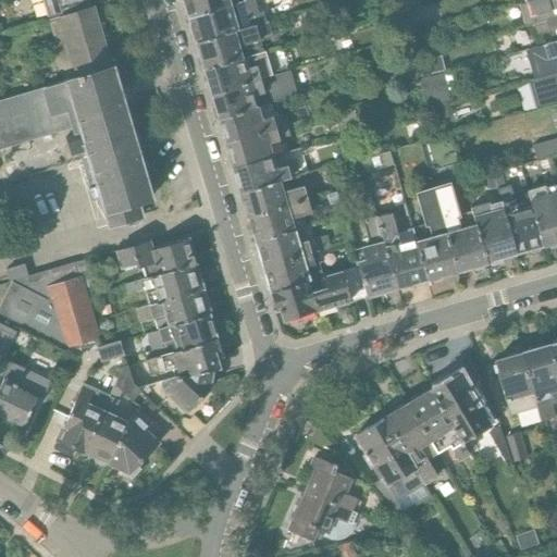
[(45,0),(51,21),(67,15),(65,5),(83,0),(45,0)]
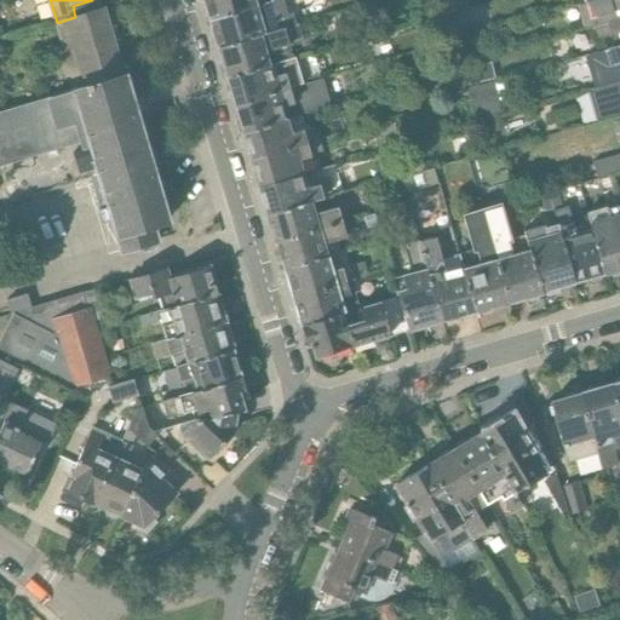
[(205,0),(211,21),(269,4),(268,0),(205,0)]
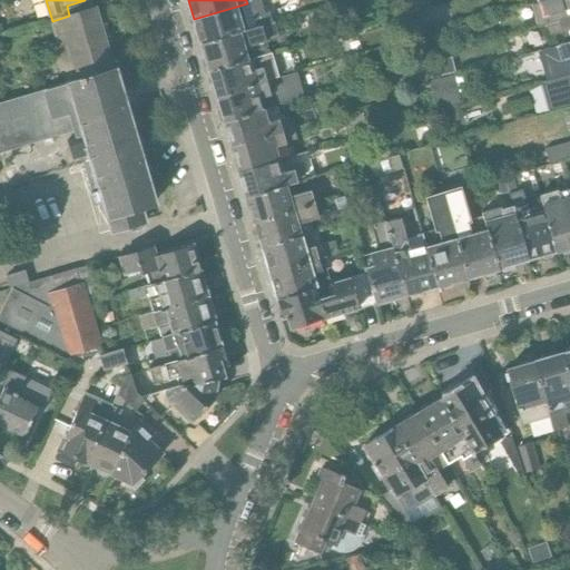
[(202,43),(275,22),(279,22),(273,0),(258,0),(247,3),(194,19),(202,43)]
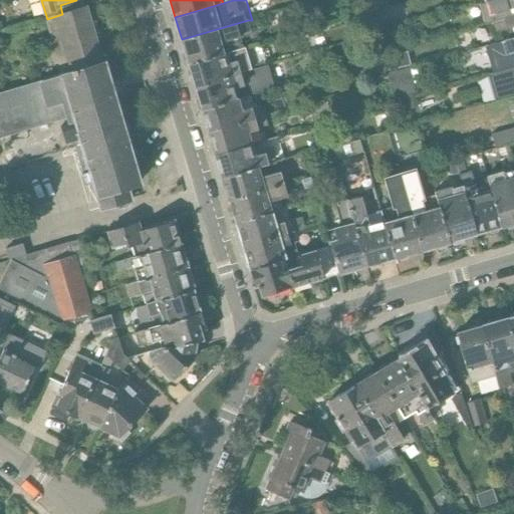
[(492,23),(513,16),(513,0),(505,0),(508,8),(489,13),(492,23)]
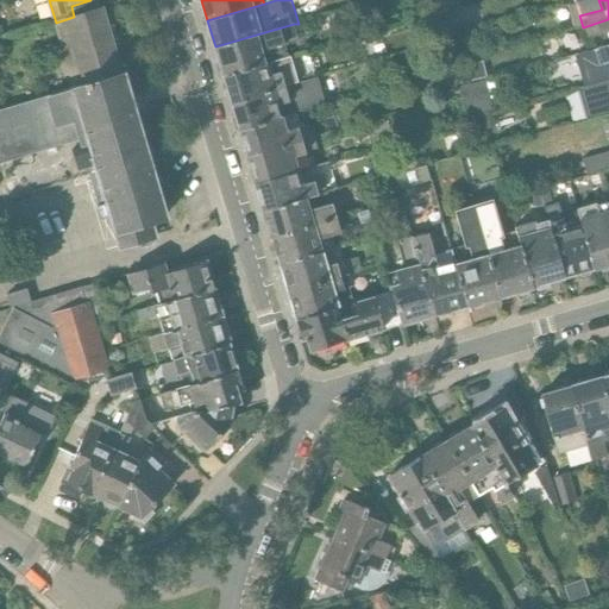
[(101,8),(74,17),(56,23),(54,23),(61,46),(56,49),(64,77),(69,76),(74,89),(45,98),(0,111),(0,164),(79,140),(81,149),(87,146),(94,171),(87,174),(96,202),(102,200),(117,249),(156,237),(151,221),(167,217),(125,76),(123,77),(101,8)]
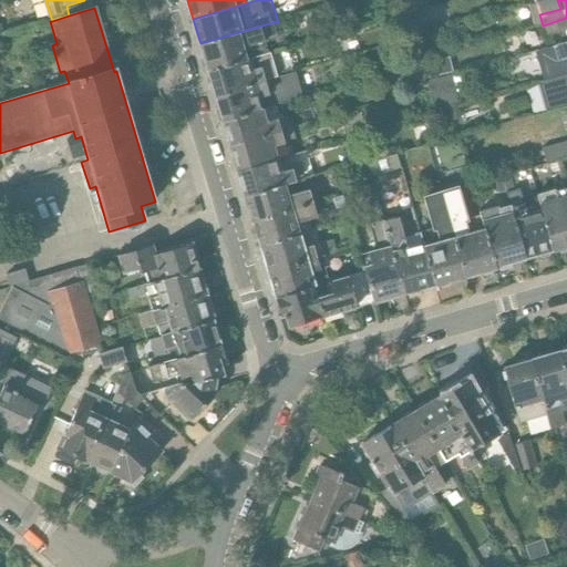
[(403,41),(413,39),(406,16),(397,19),(403,41)]
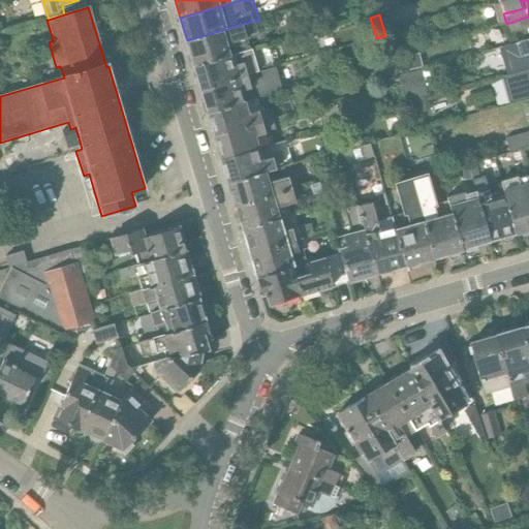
[(528,17),(506,24),(507,29),(521,26),(521,27),(527,26),(528,34),(528,17)]
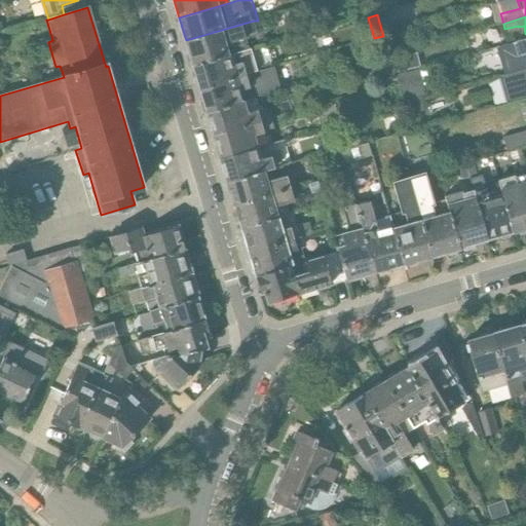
[(193,66),(239,53),(235,41),(258,34),(254,21),(186,40),(193,66)]
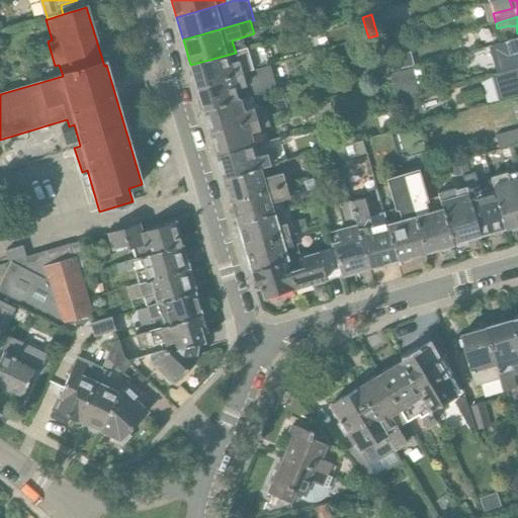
[(517,37),(482,49),(484,57),(496,54),(498,60),(510,55),(510,56),(517,54),(517,37)]
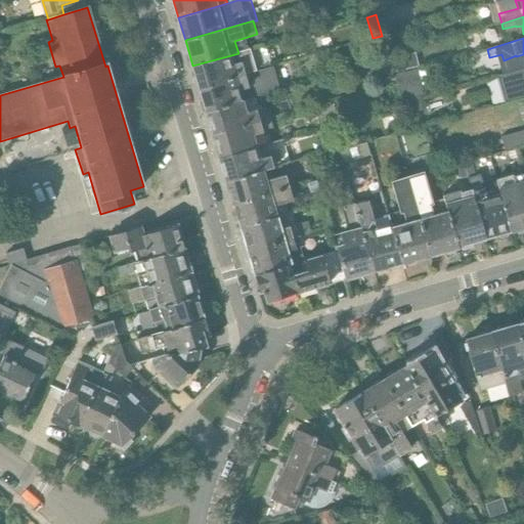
[(200,89),(245,76),(242,62),(238,53),(192,66),(200,89)]
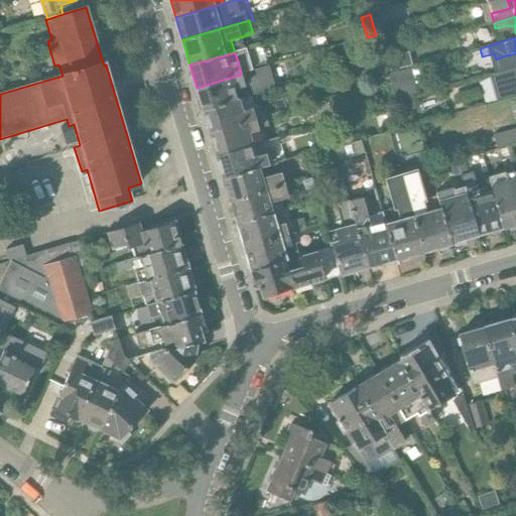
[(411,53),(388,56),(398,112),(420,108),(411,53)]
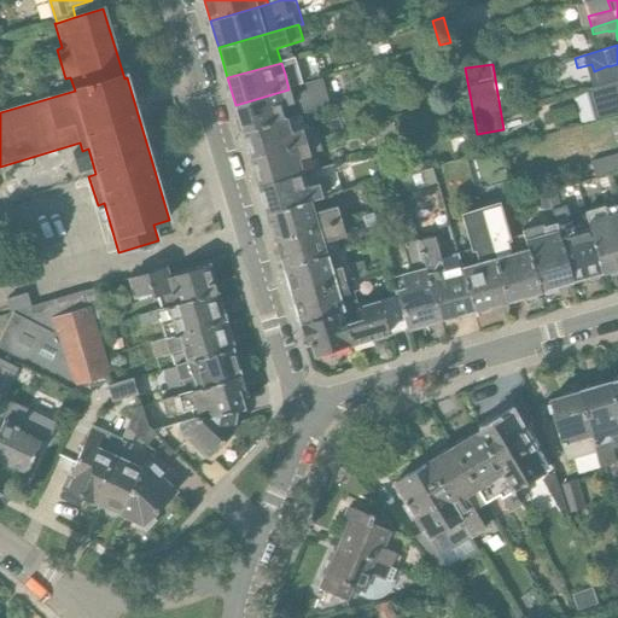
[(454,88),(465,86),(461,74),(452,76),(454,88)]
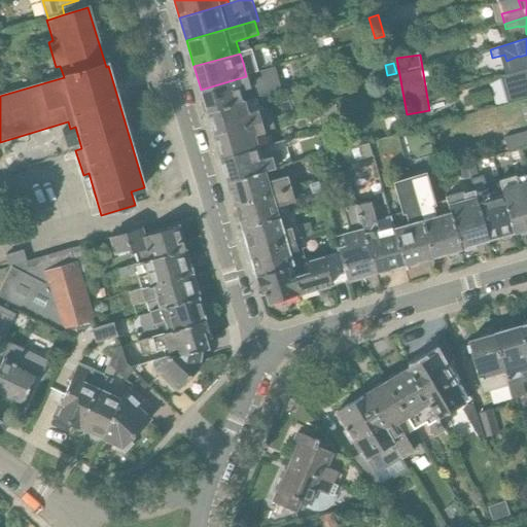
[(208,113),(242,102),(240,92),(259,85),(255,73),(246,76),(201,90),(208,113)]
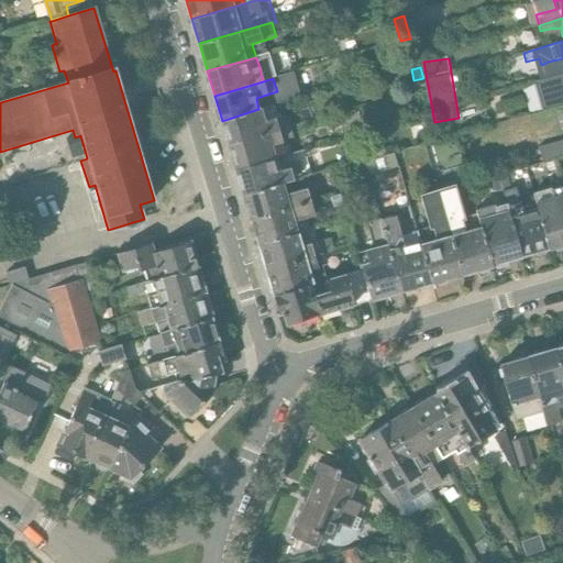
[(229,145),(290,128),(287,116),(265,122),(262,108),(258,109),(222,121),(229,145)]
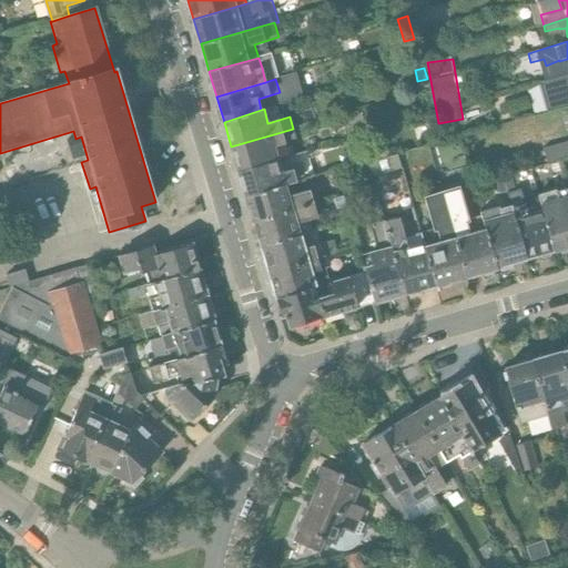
[(239,172),(277,160),(274,146),(296,140),(293,129),(231,146),(239,172)]
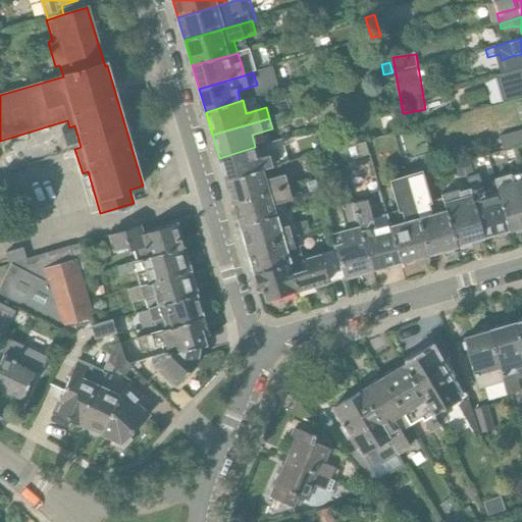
[(515,148),(521,145),(521,129),(499,137),(503,151),(515,148)]
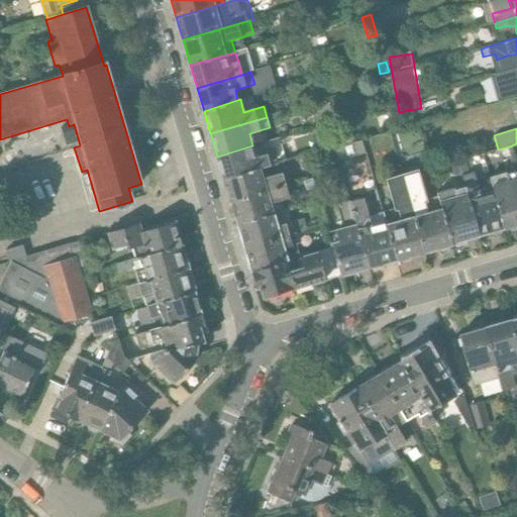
[(333,149),(336,162),(364,153),(359,141),(333,149)]
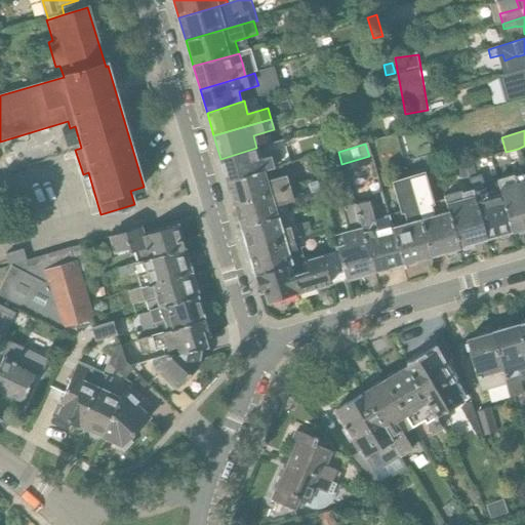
[(227,183),(265,171),(274,169),(282,166),(279,155),(271,157),(261,160),(257,148),(256,148),(220,159),(227,183)]
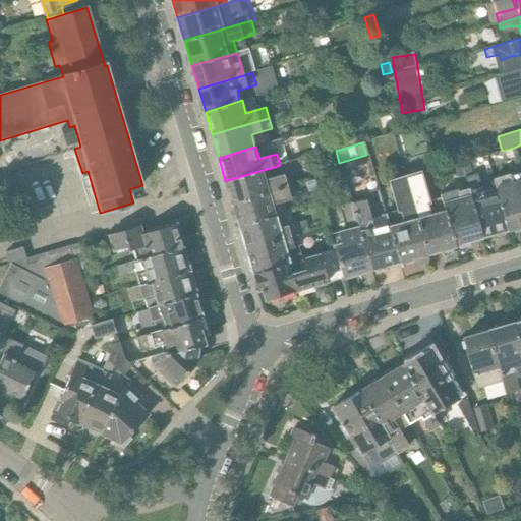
[(482,237),(508,230),(496,191),(484,195),(478,173),(472,174),(468,160),(461,162),(464,176),(468,188),(482,237)]
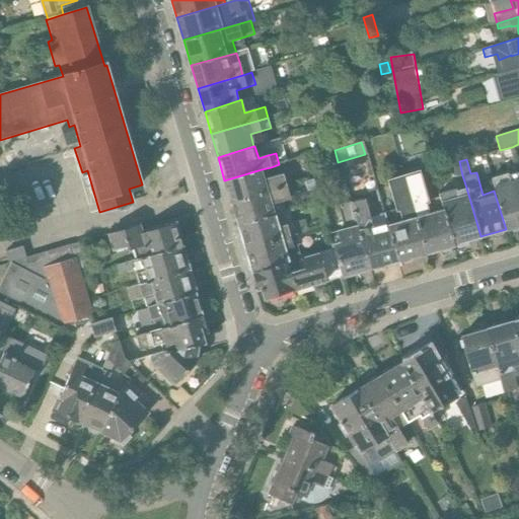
[(426,252),(454,244),(439,197),(428,200),(420,170),(412,172),(410,163),(399,166),(426,252)]
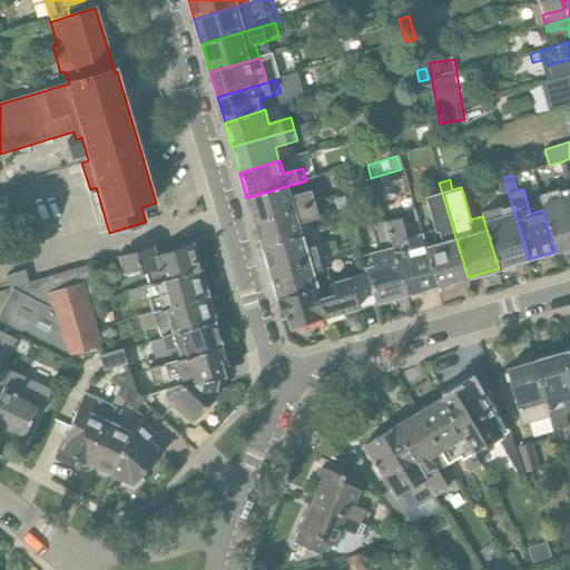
[(436,286),(468,277),(439,183),(430,185),(433,196),(425,198),(435,229),(422,234),(422,237),(436,286)]
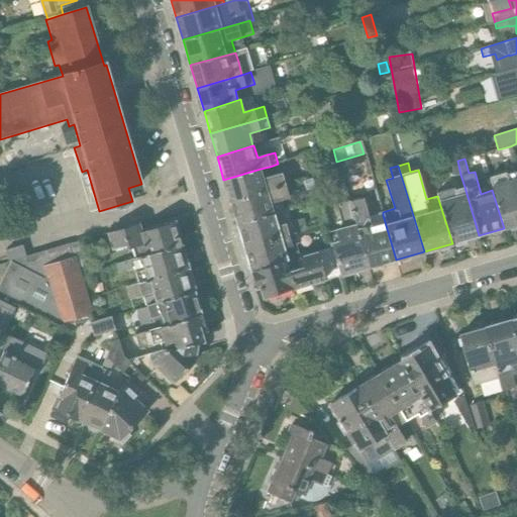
[(230,201),(286,185),(282,173),(264,179),(261,169),(223,180),(230,201)]
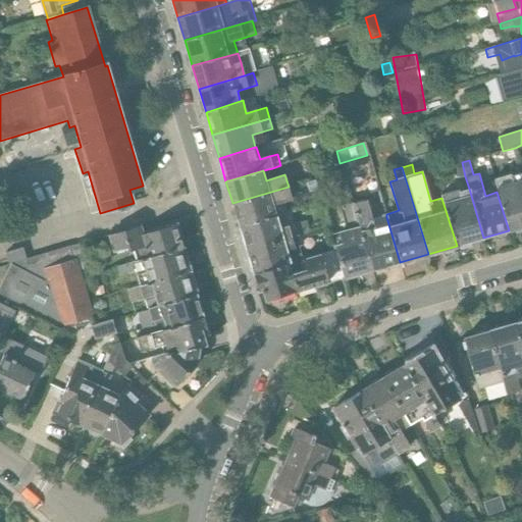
[(521,226),(521,172),(511,175),(511,173),(493,179),(497,192),(509,230),(521,226)]
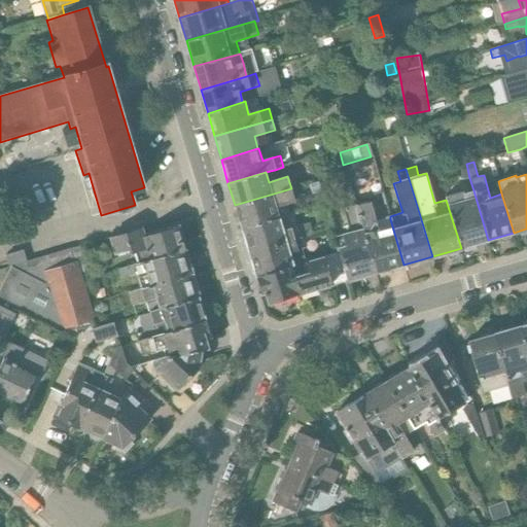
[(242,230),(280,218),(277,208),(295,203),(291,188),(235,205),(242,230)]
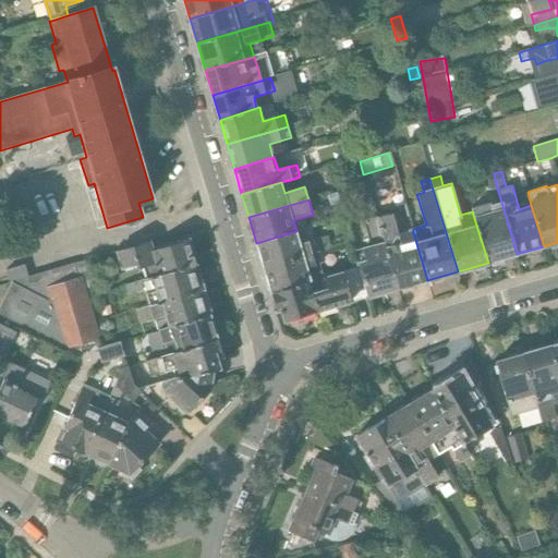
[(488,263),(517,254),(501,202),(489,205),(489,203),(471,208),(472,211),(488,263)]
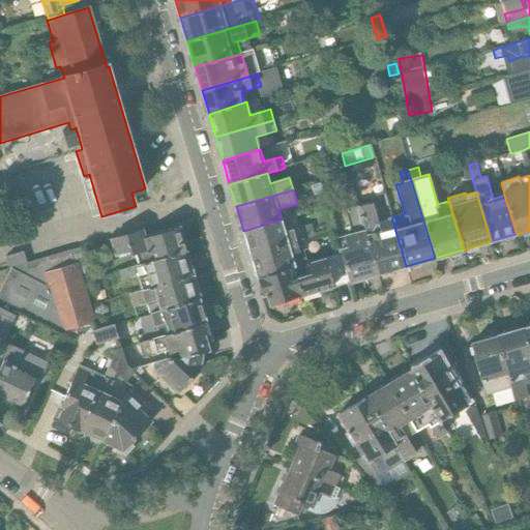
[(378,274),(406,266),(392,221),(378,225),(373,203),(357,207),(378,274)]
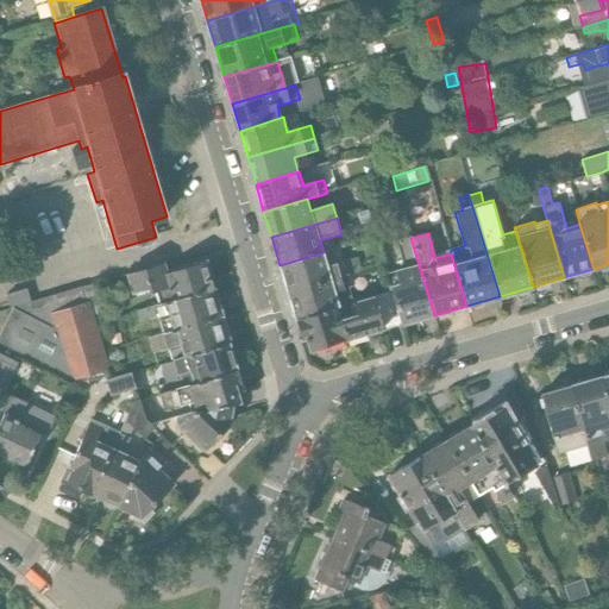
[(401,325),(434,315),(410,238),(396,242),(403,269),(394,271),(397,284),(388,287),(389,290),(390,289),(391,292),(401,325)]
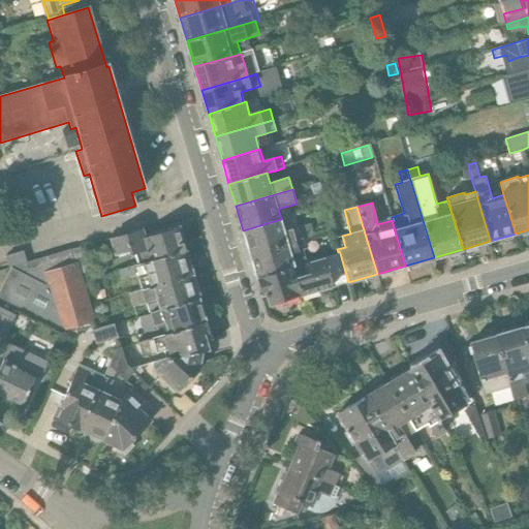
[(249,254),(296,241),(308,238),(306,227),(292,229),(288,216),(281,219),(243,230),(249,254)]
